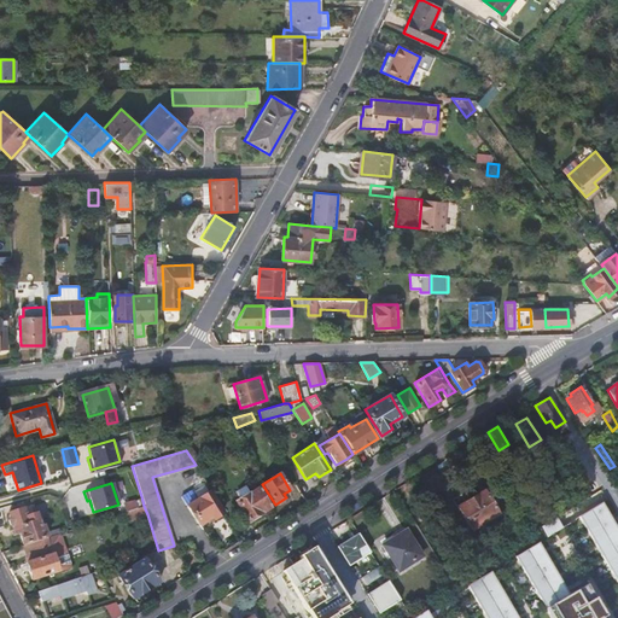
[(272,506),(260,487),(237,501),(239,506),(234,509),(240,519),(245,517),(249,520),(272,506)]
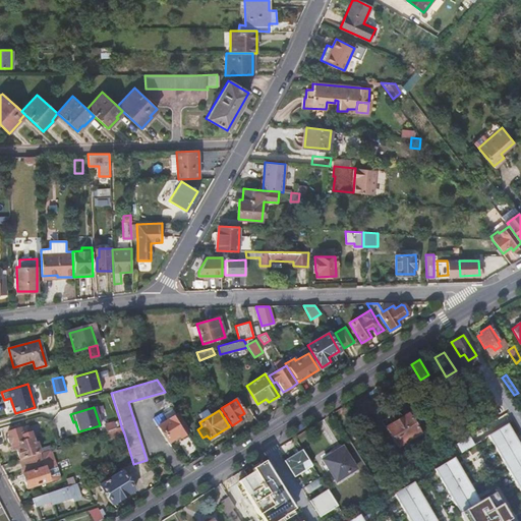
[(415,410),(386,427),(397,446),(404,443),(407,448),(416,443),(413,438),(419,433),(419,431),(425,427),(415,410)]
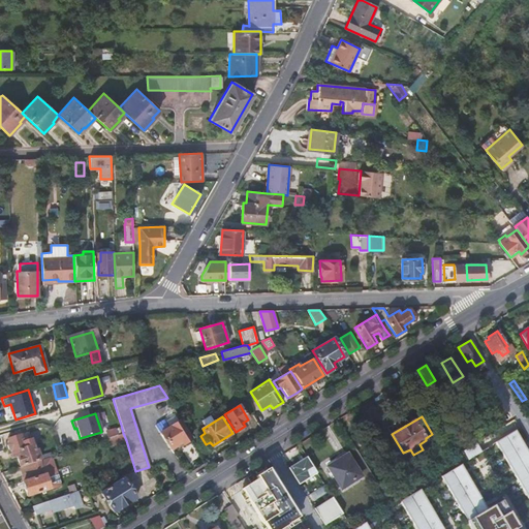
[(163,421),(155,425),(170,449),(181,443),(182,444),(193,438),(181,419),(174,424),(173,422),(168,424),(166,422),(164,424),(163,421)]
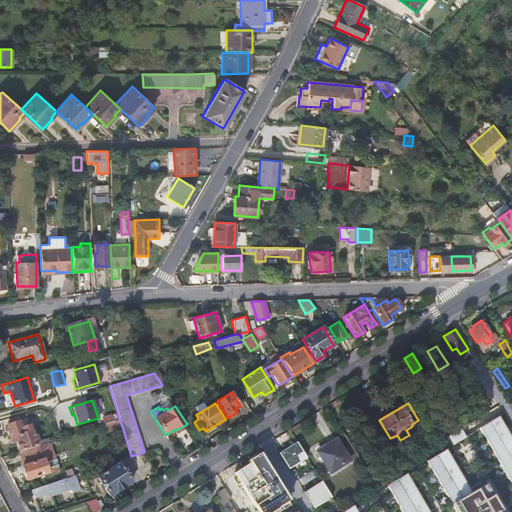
[(102,416),(104,424),(119,419),(117,411),(102,416)]
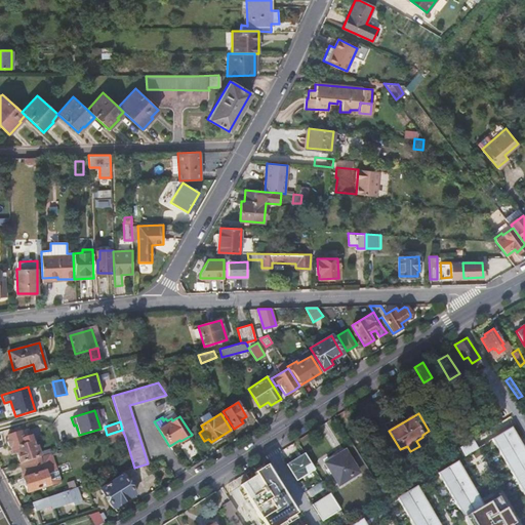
[(524,450),(511,427),(491,438),(524,496),(524,450)]
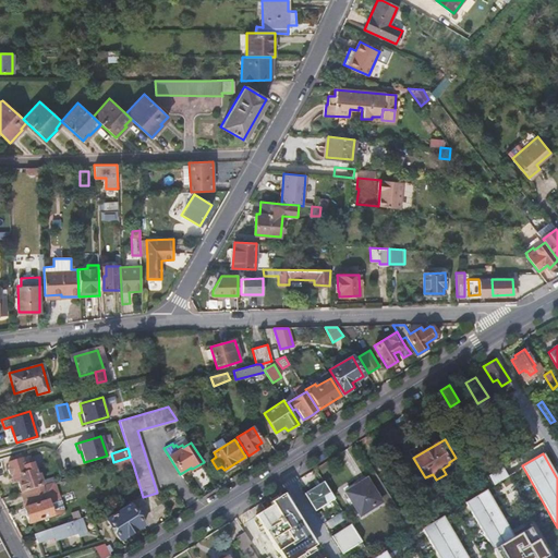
[(116,470),(133,464),(130,457),(113,462),(116,470)]
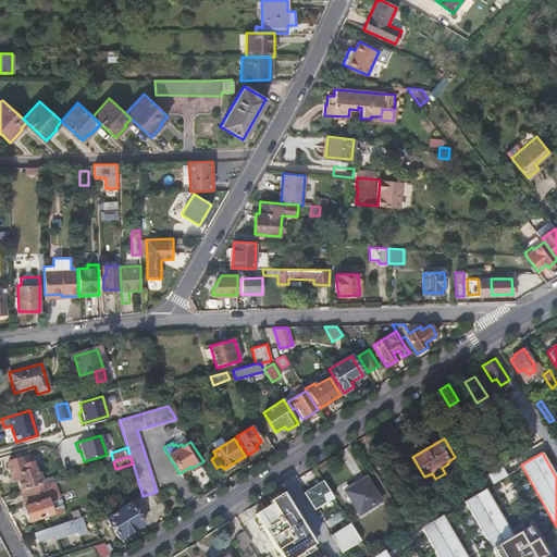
[(21,491),(44,483),(39,471),(36,472),(35,468),(25,471),(21,458),(8,461),(14,481),(17,480),(21,491)]
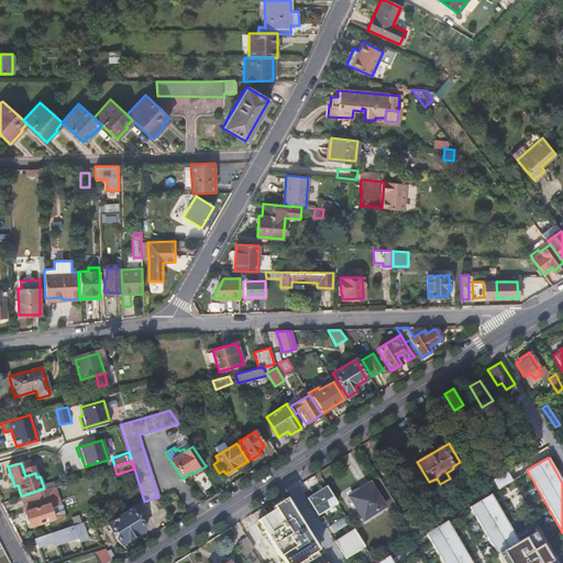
[(499,488),(514,479),(508,471),(494,478),(499,488)]
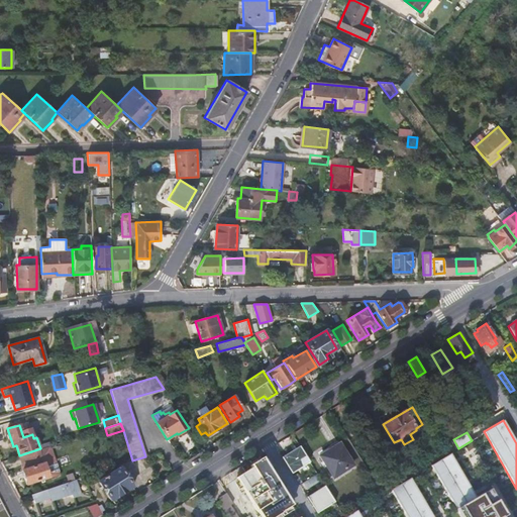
[(456,449),(451,440),(444,444),(449,453),(456,449)]
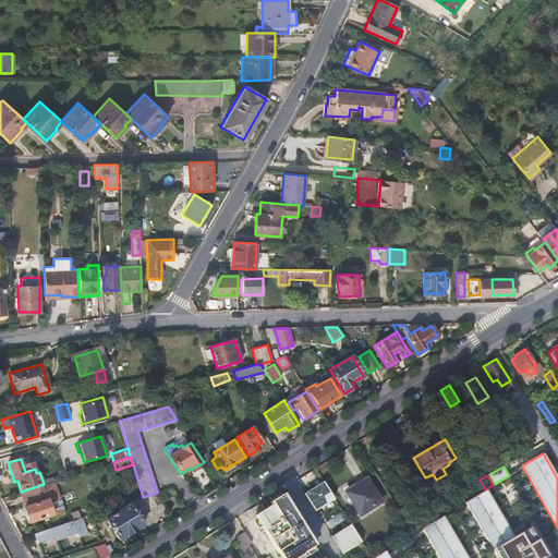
[(381,501),(367,478),(346,493),(360,516),(381,501)]
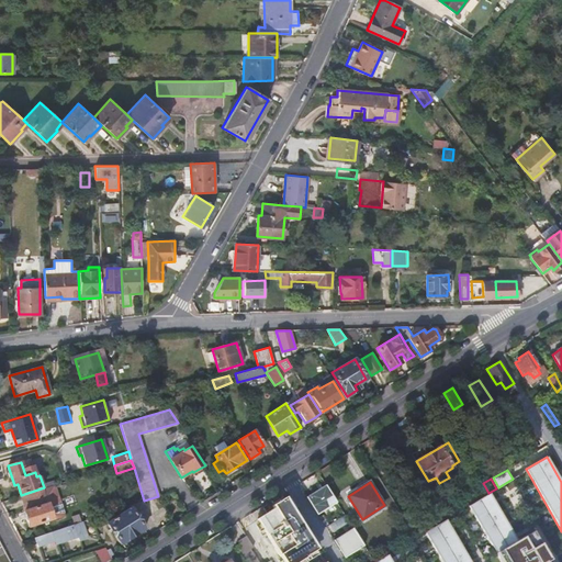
[(44,487),(21,495),(25,509),(24,509),(29,526),(63,515),(54,484),(46,487),(44,487)]
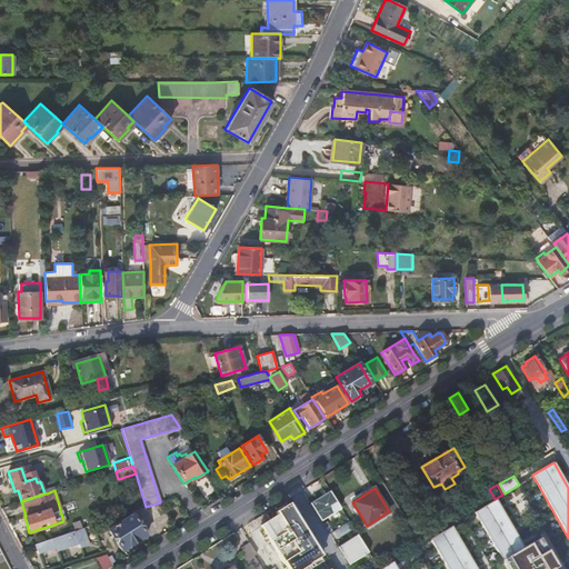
[(321,520),(341,508),(330,491),(311,503),(321,520)]
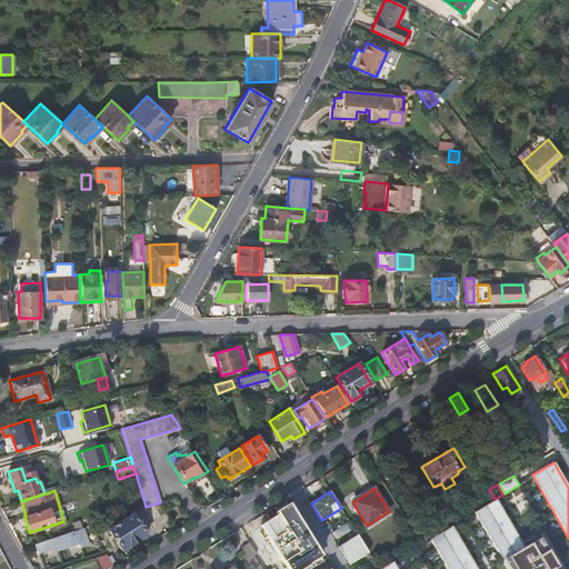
[(495,499),(473,512),(501,560),(506,557),(512,568),(557,568),(546,550),(541,553),(535,540),(523,547),(495,499)]
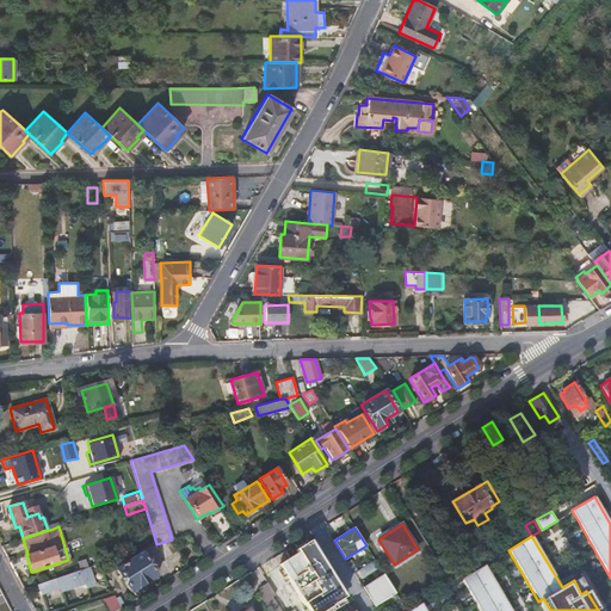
[(332,605),(344,598),(312,544),(309,542),(296,549),(298,553),(279,565),(290,582),(289,585),(294,592),(295,591),(307,610),(323,610),(326,610),(332,606),(332,605)]
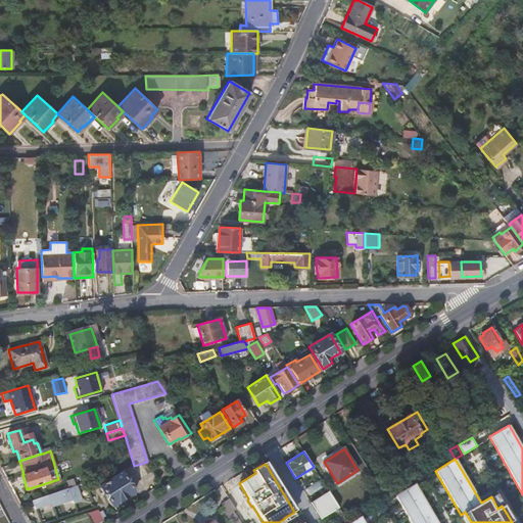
[(122,473),(100,487),(112,507),(134,492),(122,473)]
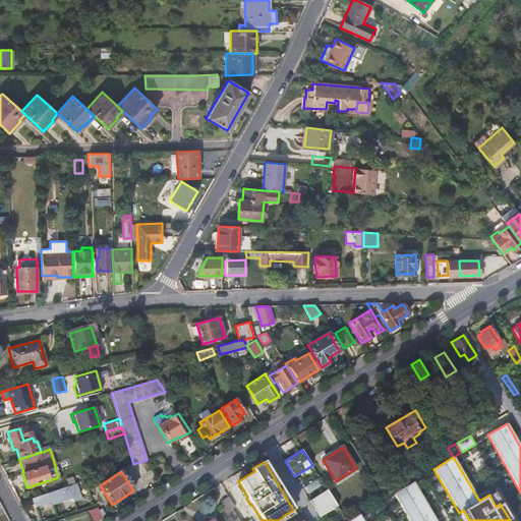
[(436,520),(413,481),(394,493),(409,520),(436,520)]
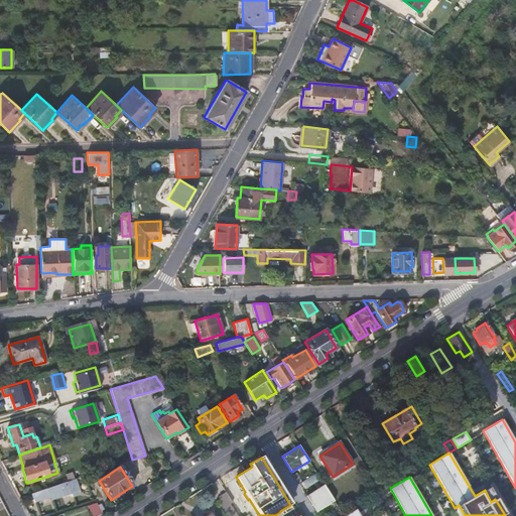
[(76,479),(31,493),(35,502),(50,497),(51,499),(71,493),(72,496),(81,493),(76,479)]
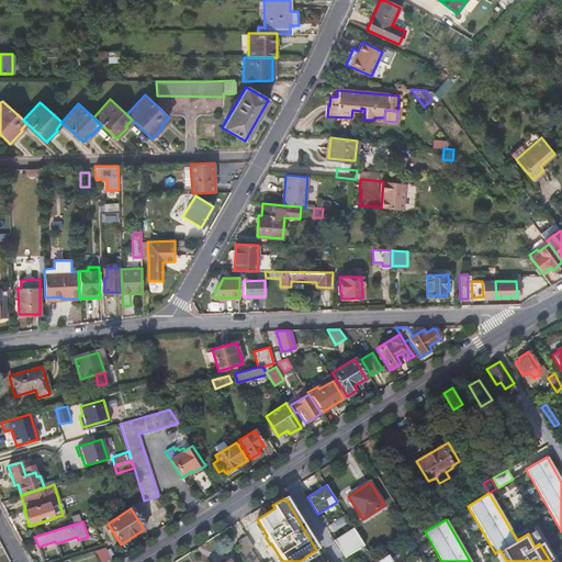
[(363,544),(353,528),(334,540),(345,557),(363,544)]
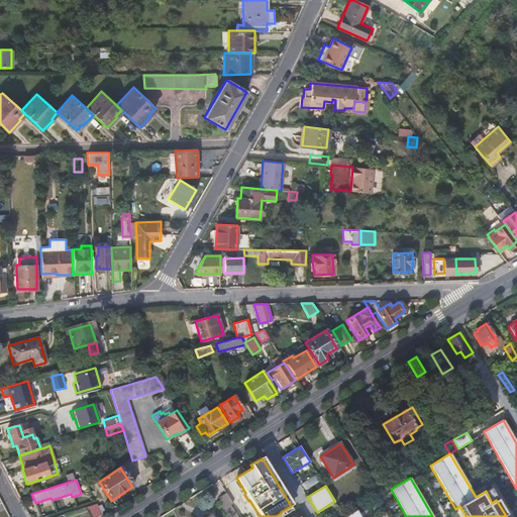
[(233,503),(227,493),(219,497),(221,500),(222,507),(227,516),(237,516),(230,505),(233,503)]
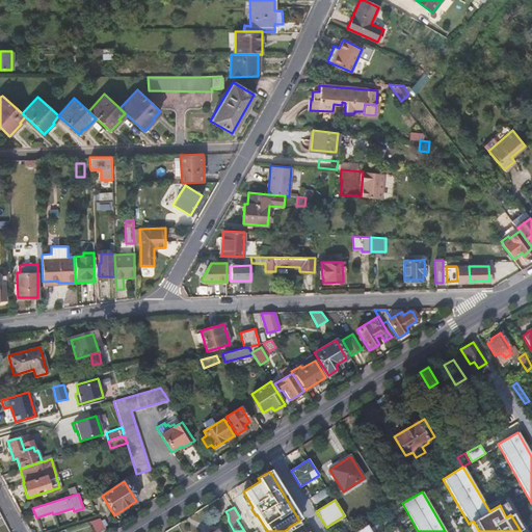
[(89,521),(96,531),(99,531),(104,529),(99,517),(89,521)]
